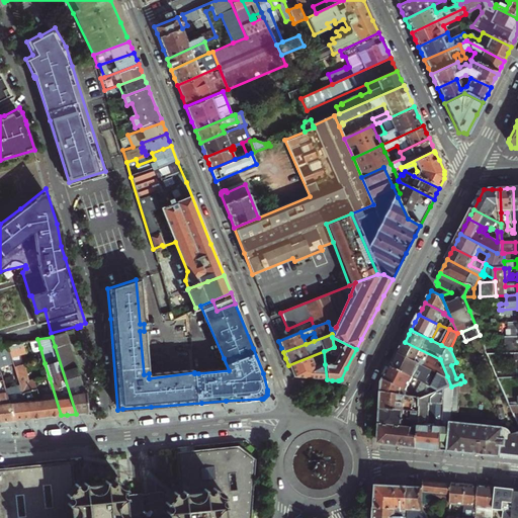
[(40,348),(37,339),(31,340),(33,348),(34,349),(40,348)]
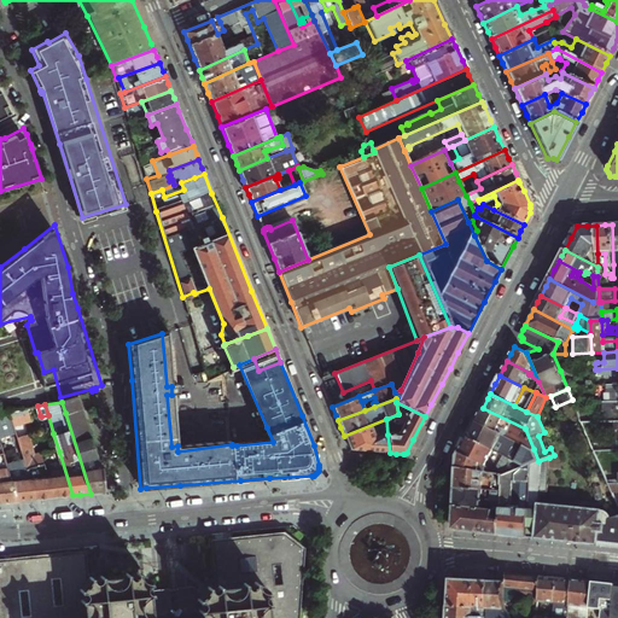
[(27,408),(10,410),(13,425),(31,423),(27,408)]
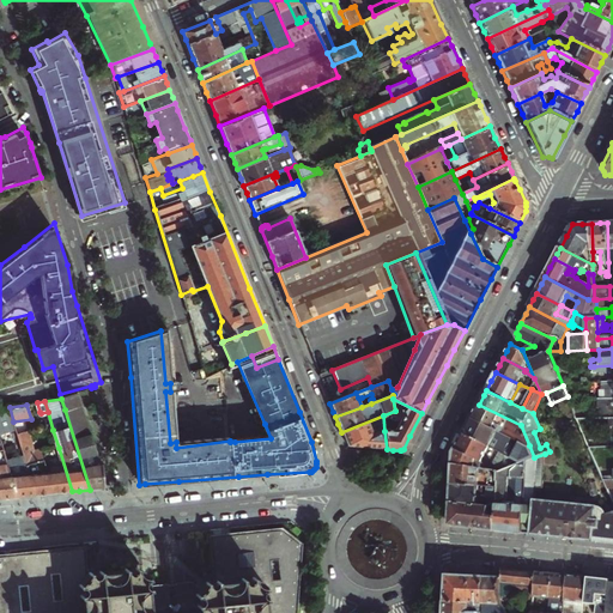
[(82,405),(65,410),(90,490),(96,489),(102,489),(99,466),(99,463),(96,451),(82,405)]
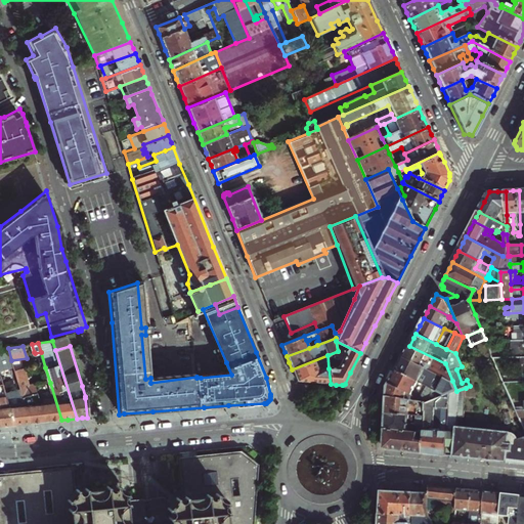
[(445,363),(409,346),(406,352),(403,357),(422,366),(430,370),(452,381),(445,363)]
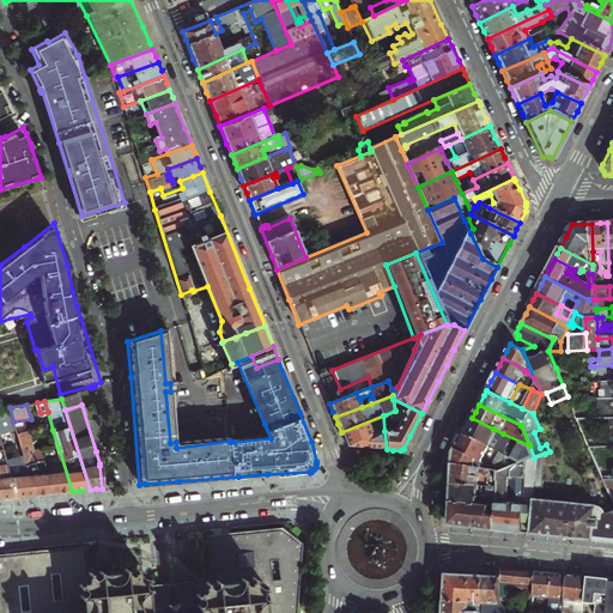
[(13,422),(10,407),(0,408),(0,434),(16,429),(13,422)]
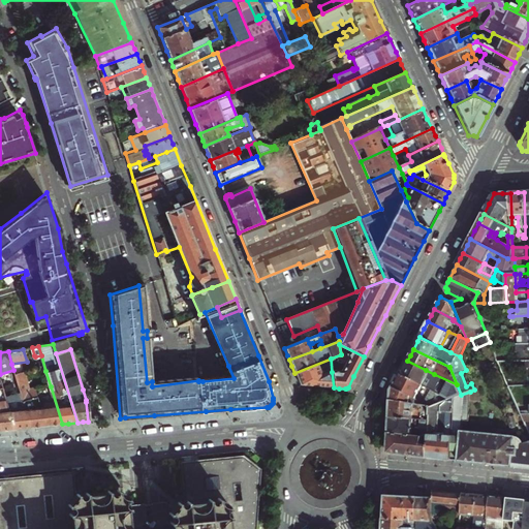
[(332,372),(331,359),(294,373),(300,385),(315,386),(334,387),(332,372)]
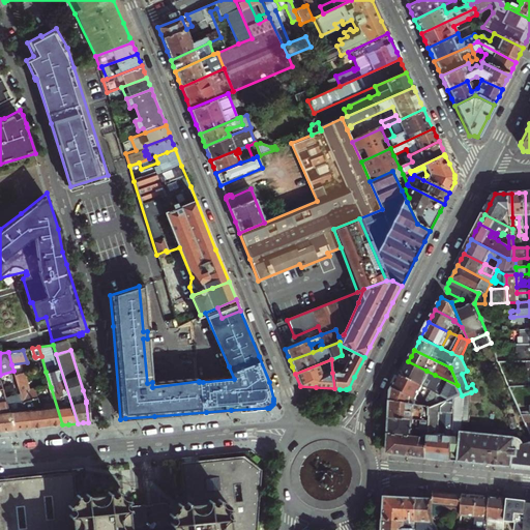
[(405,369),(401,376),(452,400),(455,399),(462,395),(458,385),(435,375),(427,371),(408,361),(405,369)]
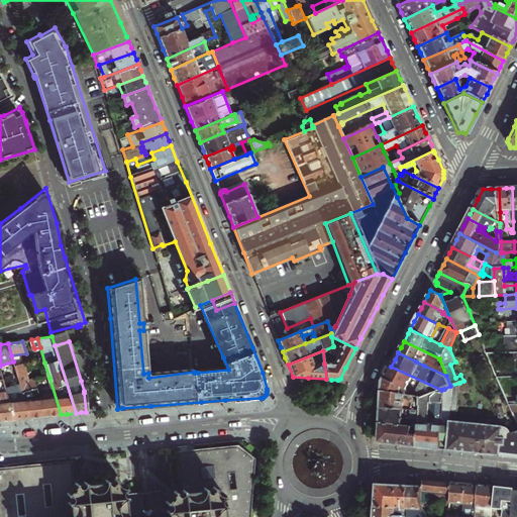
[(14,366),(19,383),(29,418),(35,417),(44,416),(34,383),(33,380),(29,381),(23,363),(14,366)]
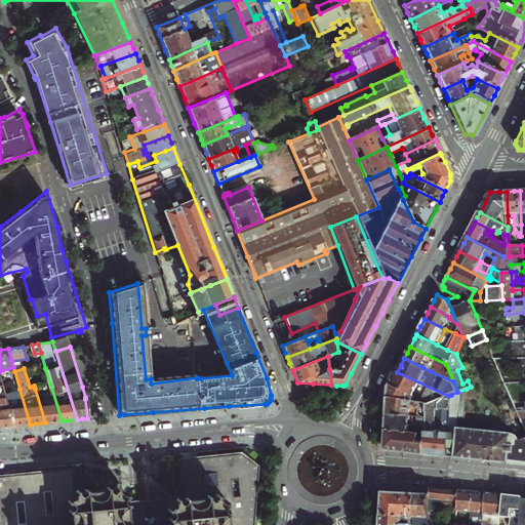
[(448,396),(397,372),(394,379),(391,385),(422,399),(427,399),(427,404),(428,404),(448,396)]
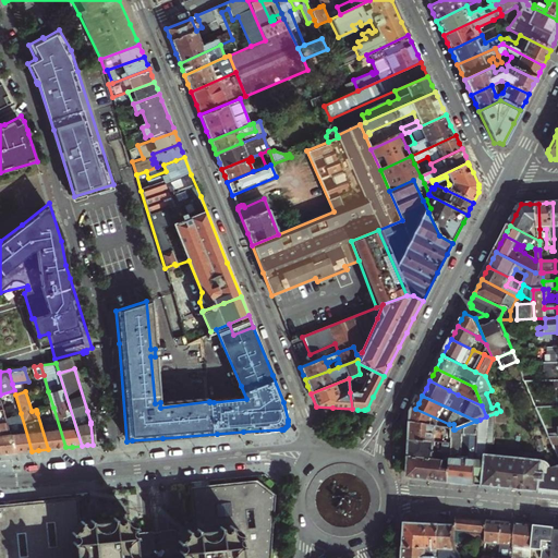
[(2,408),(0,408),(0,453),(7,453),(14,452),(4,417),(2,408)]
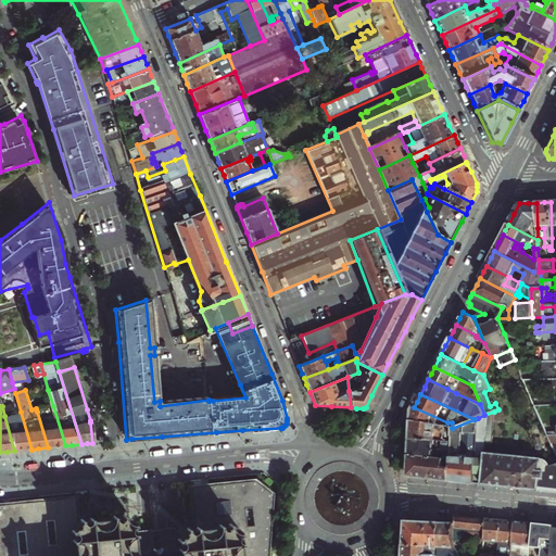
[(37,412),(48,447),(55,446),(65,445),(53,406),(37,412)]
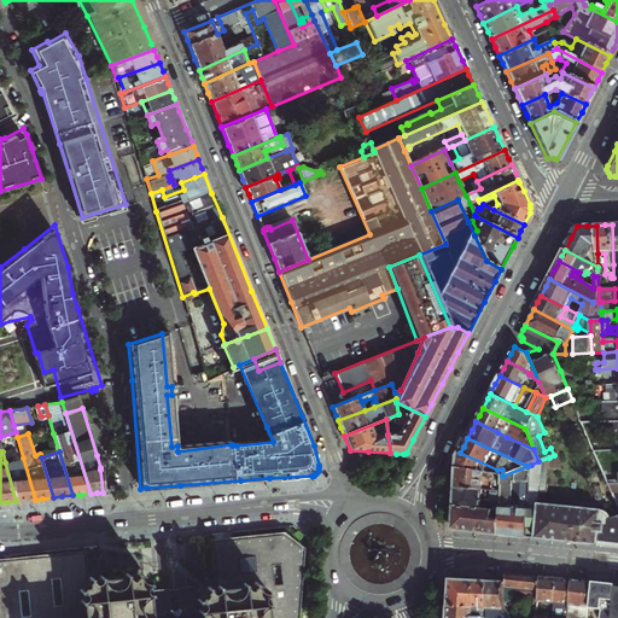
[(497,470),(460,453),(458,456),(458,460),(456,464),(456,468),(502,476),(502,470),(497,470)]
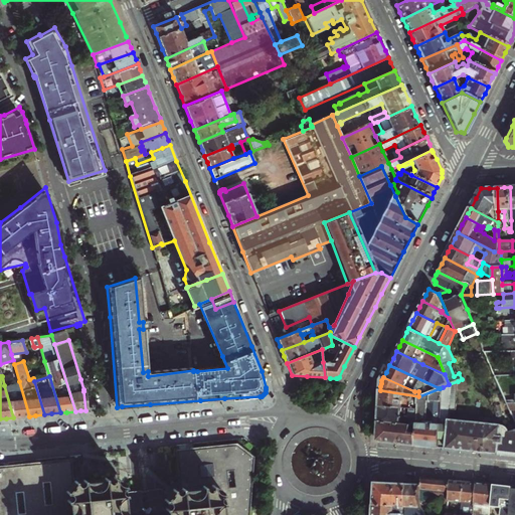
[(19,381),(4,385),(13,417),(20,417),(29,416),(19,381)]
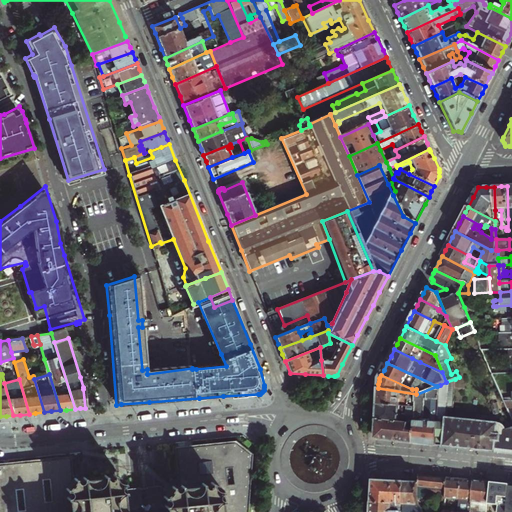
[(453,408),(453,401),(455,379),(446,382),(440,385),(435,446),(444,447),(453,448),(474,450),(477,422),(447,418),(448,408),(453,408)]
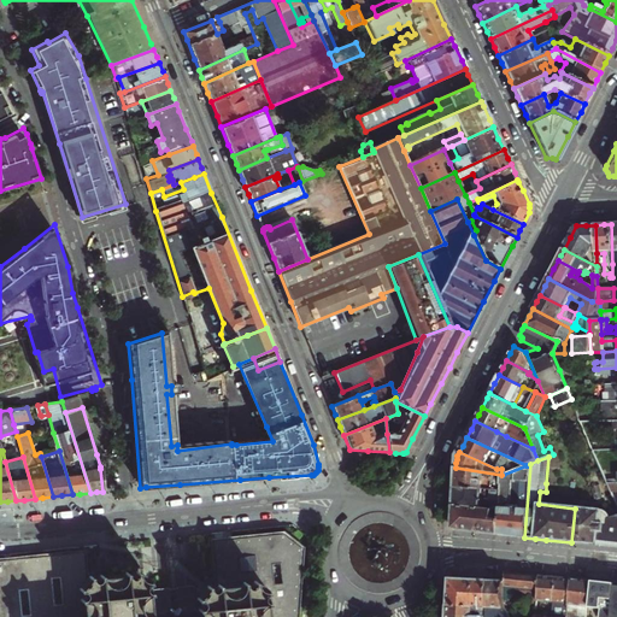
[(501,492),(500,510),(499,515),(499,519),(498,535),(512,536),(524,538),(530,464),(527,465),(503,475),(501,492)]
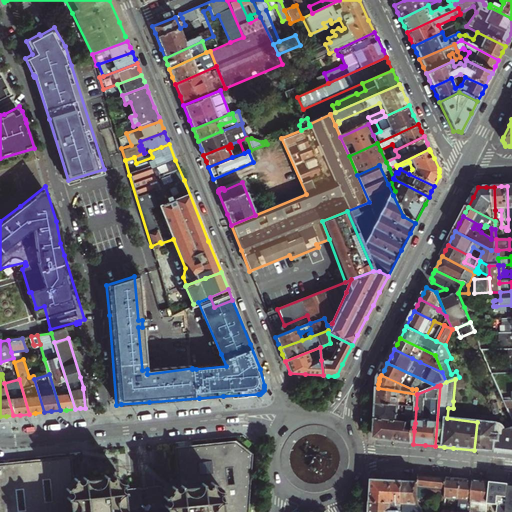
[(377,405),(416,408),(417,394),(416,394),(378,388),(378,398),(377,405)]
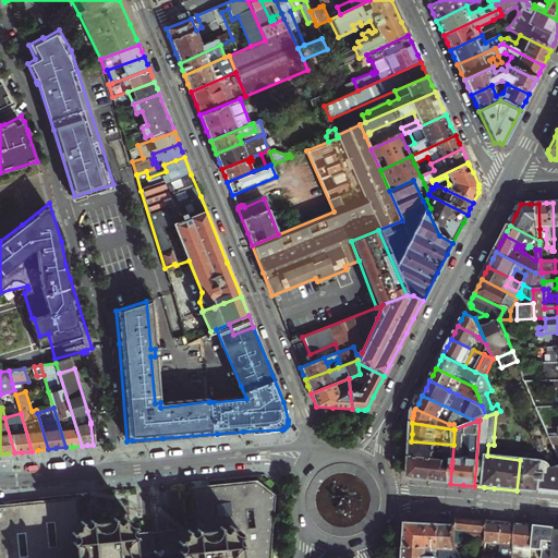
[(535,440),(538,451),(545,450),(542,438),(535,440)]
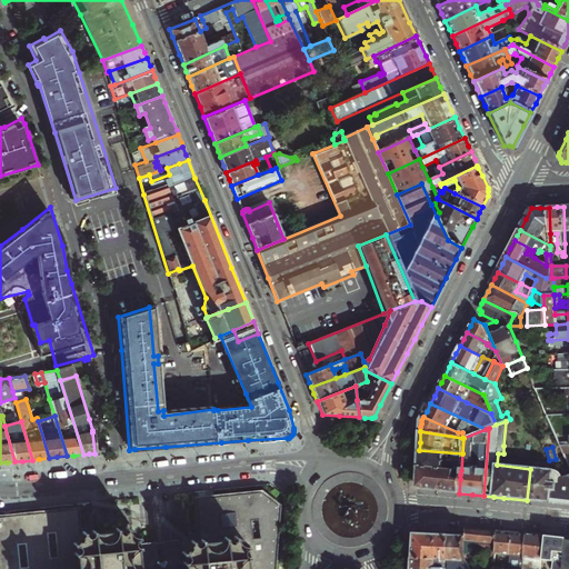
[(461,470),(462,453),(419,450),(419,459),(418,467),(455,470),(457,470),(461,470)]
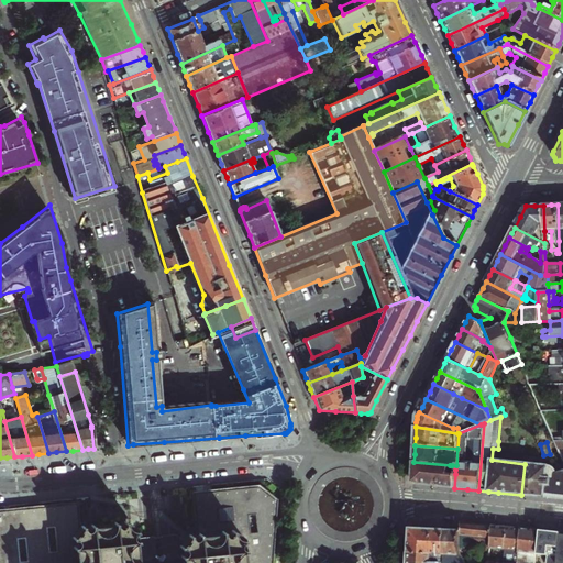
[(412,483),(454,488),(455,474),(449,473),(450,465),(414,462),(414,473),(412,483)]
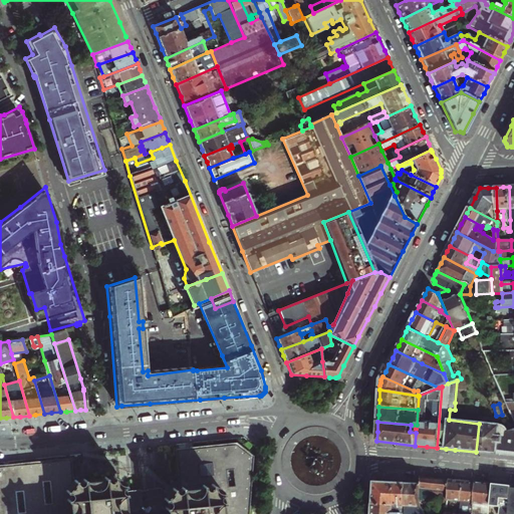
[(500,426),(479,424),(476,452),(481,453),(486,453),(506,455),(513,456),(513,429),(504,434),(504,432),(505,431),(505,430),(504,429),(504,428),(502,427),(500,426)]
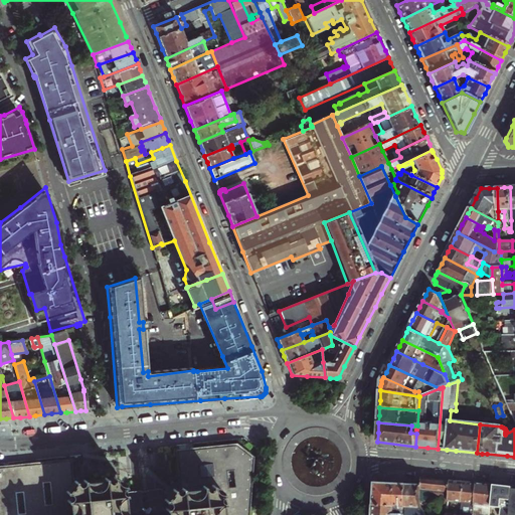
[(246,514),(250,464),(233,452),(176,457),(180,500),(175,504),(173,500),(170,500),(169,504),(165,504),(165,502),(159,499),(128,502),(123,507),(124,514),(106,514),(105,503),(94,504),(84,505),(84,514),(74,514),(69,463),(0,470),(0,514),(246,514)]
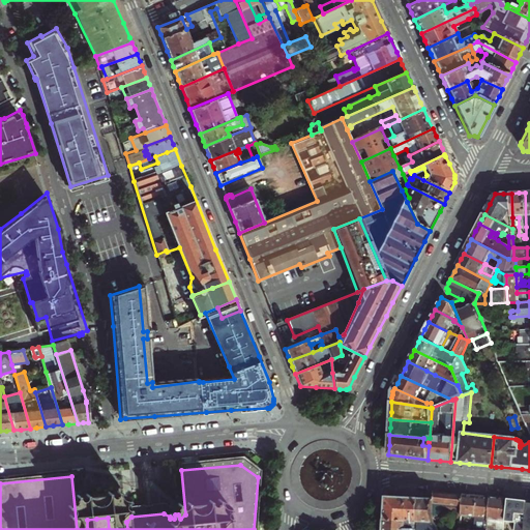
[(434,493),(433,500),(432,513),(441,514),(442,505),(447,506),(448,494),(442,494),(434,493)]
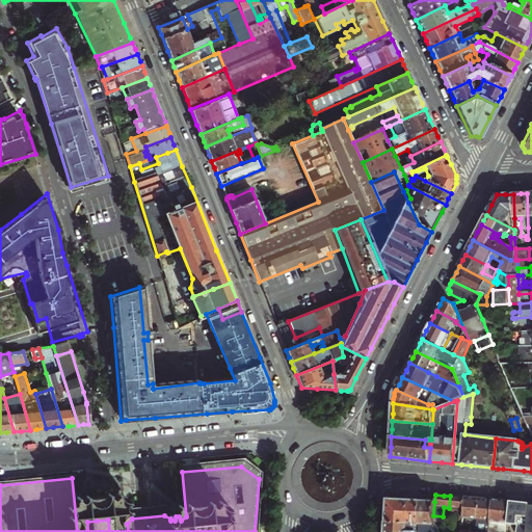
[(460,531),(464,498),(457,497),(450,496),(449,508),(453,509),(452,517),(456,519),(455,530),(440,531),(460,531)]
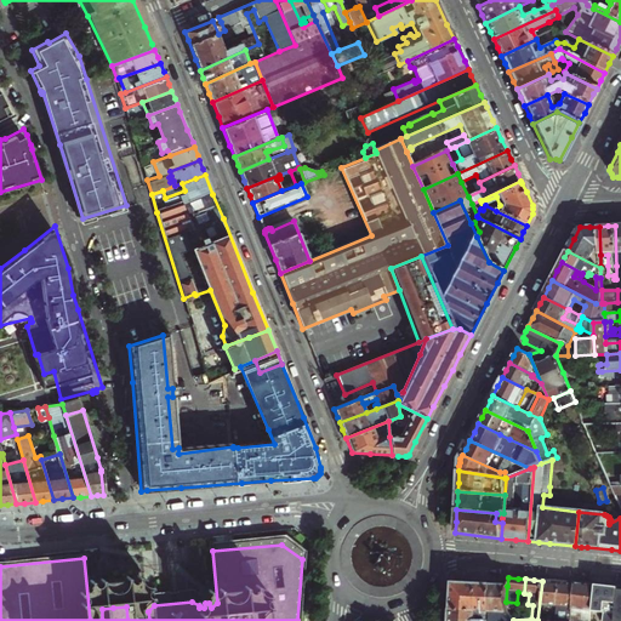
[(551,581),(542,581),(537,620),(553,620),(558,582),(551,581)]
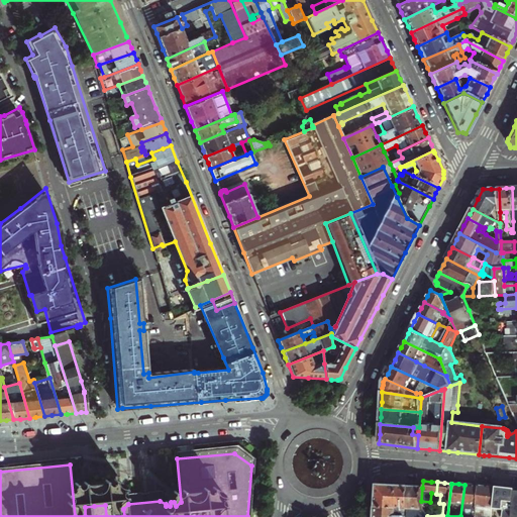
[(472,486),(464,485),(460,516),(474,516),(478,486),(472,486)]
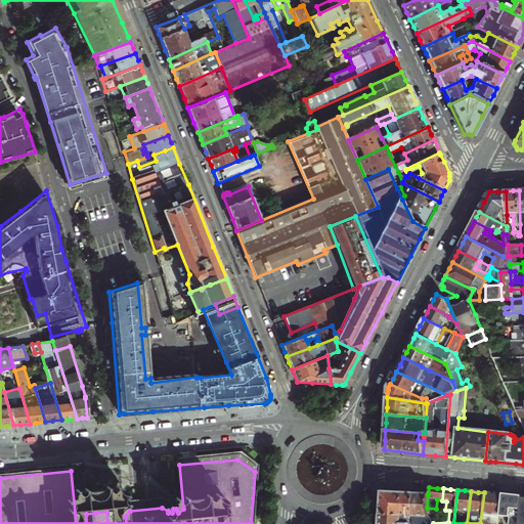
[(381,505),(381,515),(402,516),(401,521),(404,521),(406,520),(406,516),(412,516),(413,516),(415,493),(400,492),(382,492),(381,505)]
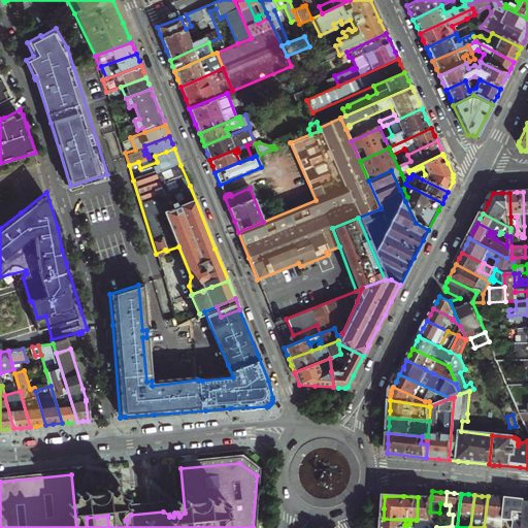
[(502,527),(506,498),(498,497),(488,496),(484,527),(502,527)]
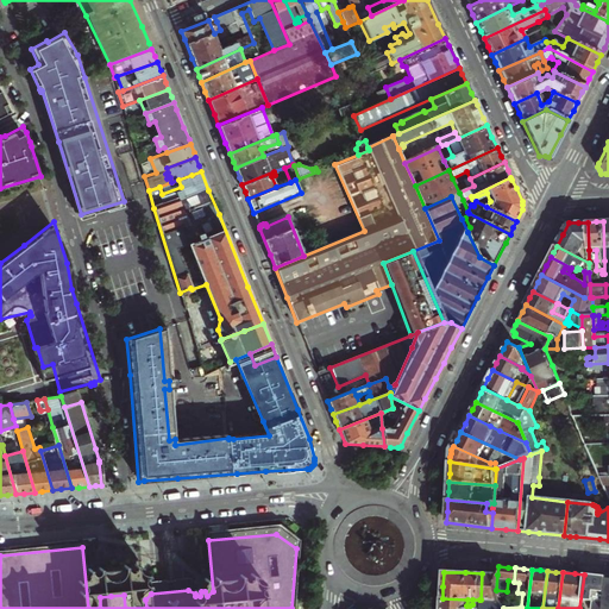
[(482,573),(481,600),(479,600),(478,607),(482,607),(482,608),(503,608),(497,601),(496,590),(497,575),(490,573),(482,573)]
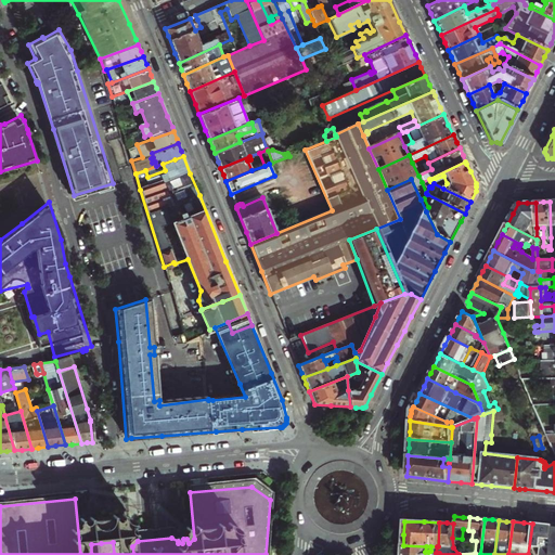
[(542,525),(532,524),(528,554),(547,554),(552,527),(552,526),(542,525)]
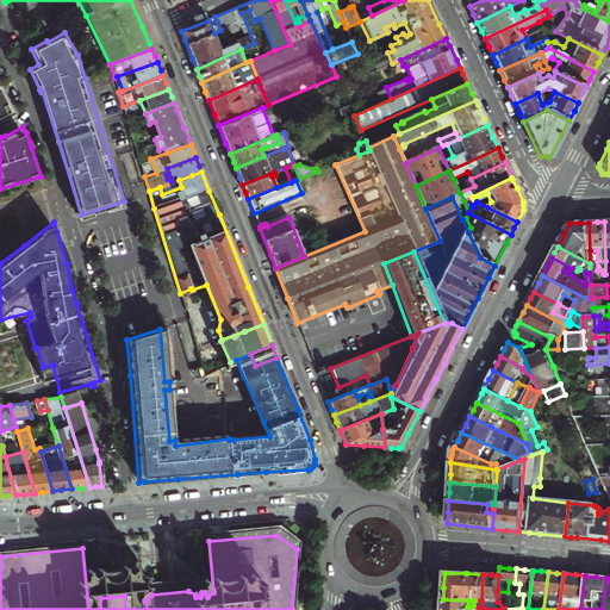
[(442,608),(442,609),(479,609),(479,608),(467,608),(467,607),(468,601),(443,599),(442,608)]
